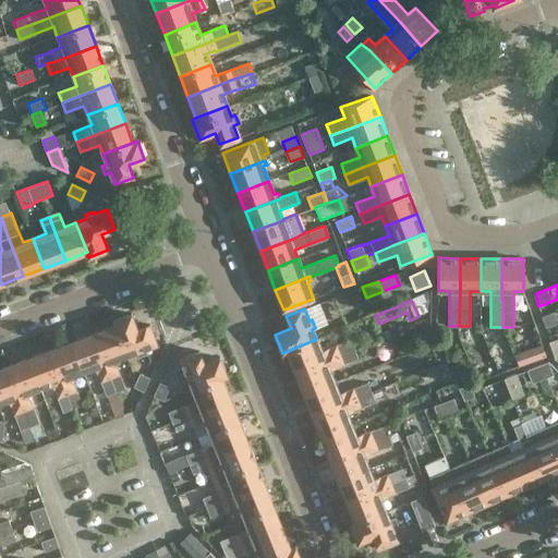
[(546,327),(557,322),(557,319),(555,312),(543,316),(546,327)]
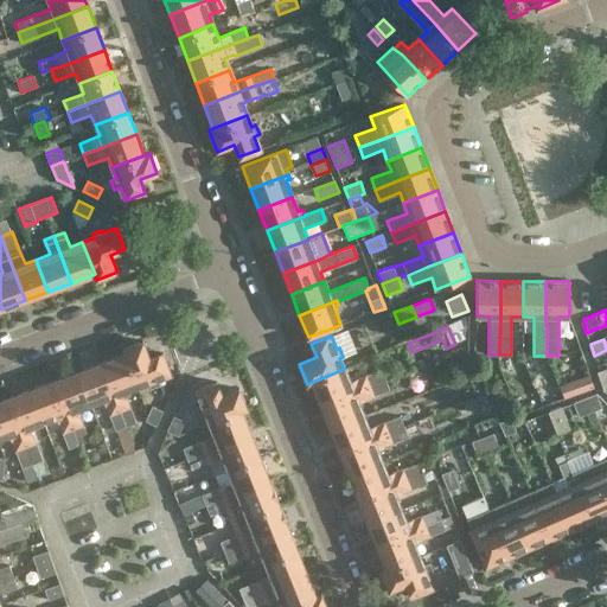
[(149,357),(144,340),(122,349),(125,353),(136,388),(140,396),(152,393),(151,387),(159,384),(158,379),(171,375),(163,353),(149,357)]
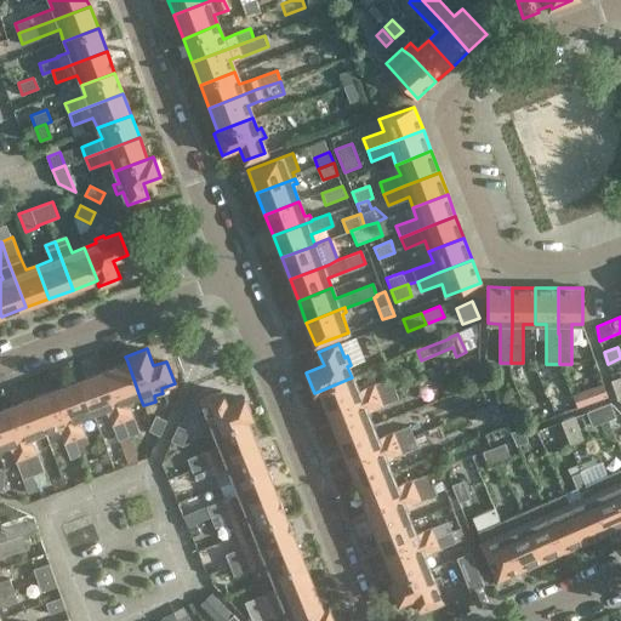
[(129,437),(130,437),(140,433),(134,417),(127,402),(140,397),(127,362),(103,371),(129,437)]
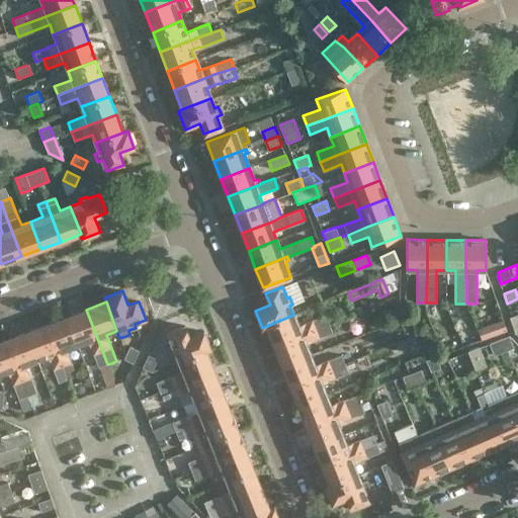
[(115,383),(108,364),(107,364),(86,310),(67,317),(78,346),(90,342),(106,386),(115,383)]
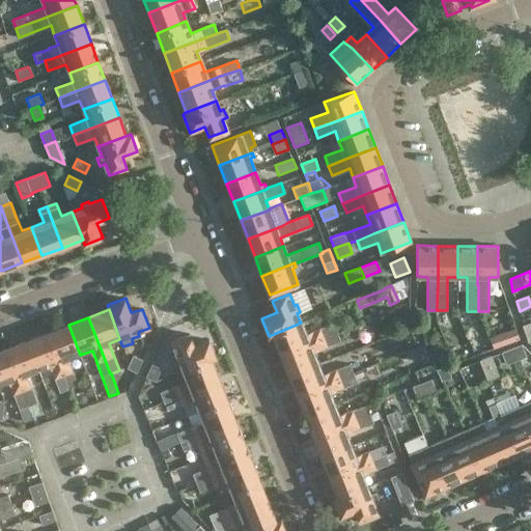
[(322,337),(337,331),(333,322),(305,334),(301,323),(274,334),(281,354),(322,337)]
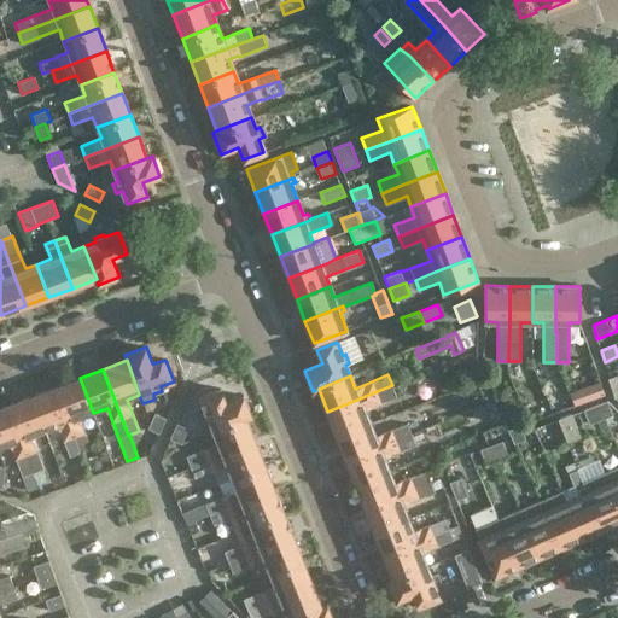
[(81,453),(92,449),(86,433),(80,418),(93,413),(80,378),(56,386),(75,438),(81,453)]
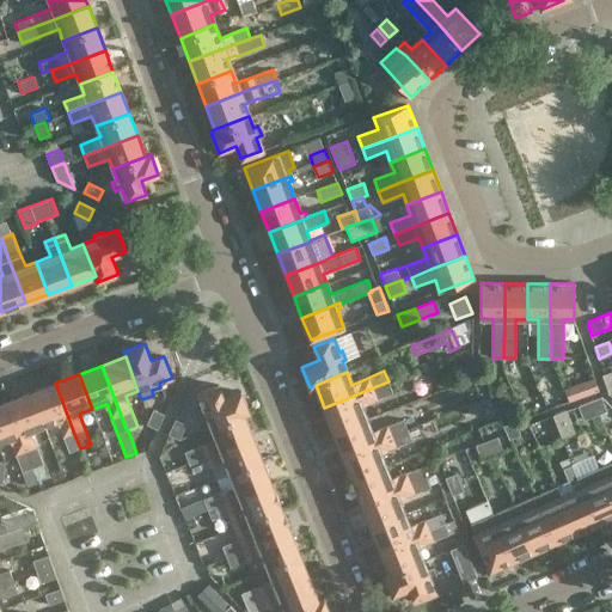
[(595,379),(565,390),(569,402),(599,390),(595,379)]
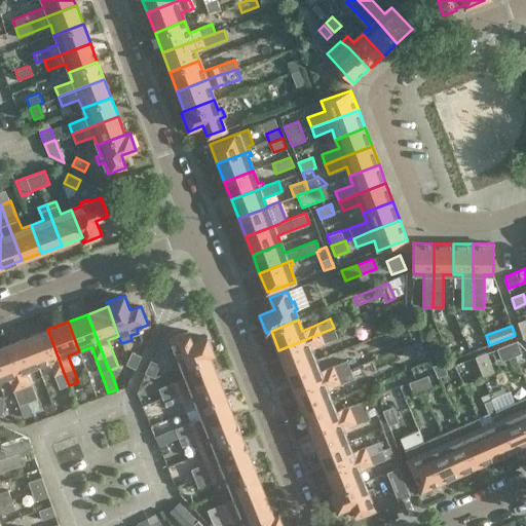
[(287,371),(313,360),(309,348),(338,337),(334,328),(318,334),(278,350),(287,371)]
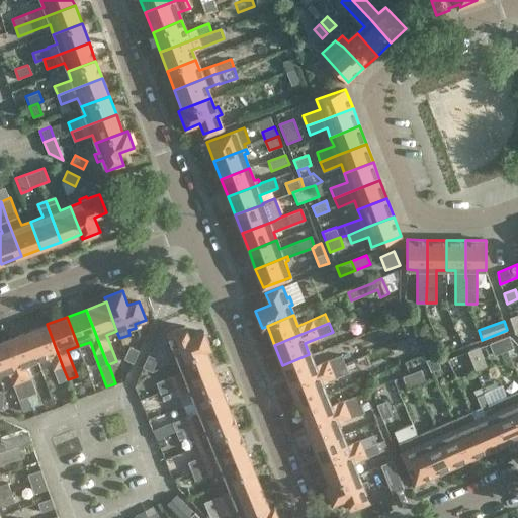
[(63,367),(47,324),(26,332),(37,361),(49,356),(59,383),(68,379),(63,367)]
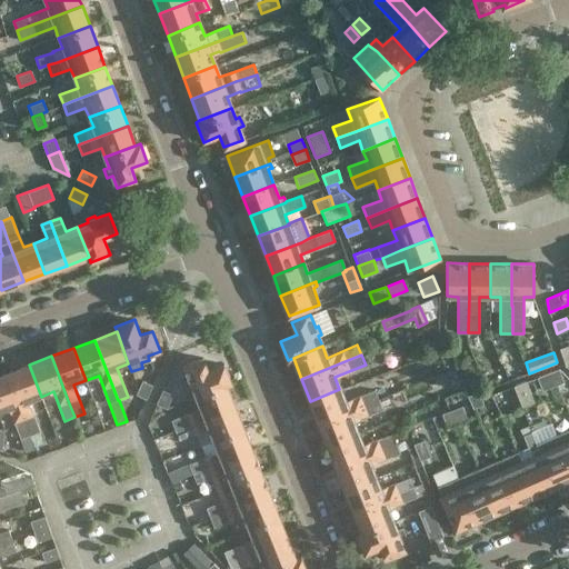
[(196,397),(227,385),(232,382),(225,363),(208,370),(203,358),(182,366),(187,378),(183,379),(186,387),(190,385),(196,397)]
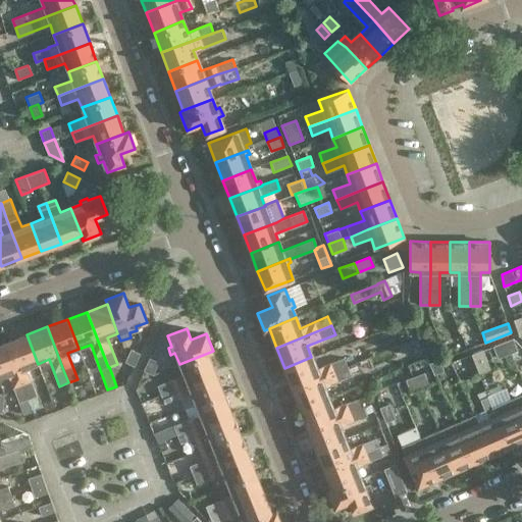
[(482,332),(463,340),(467,350),(485,343),(482,332)]
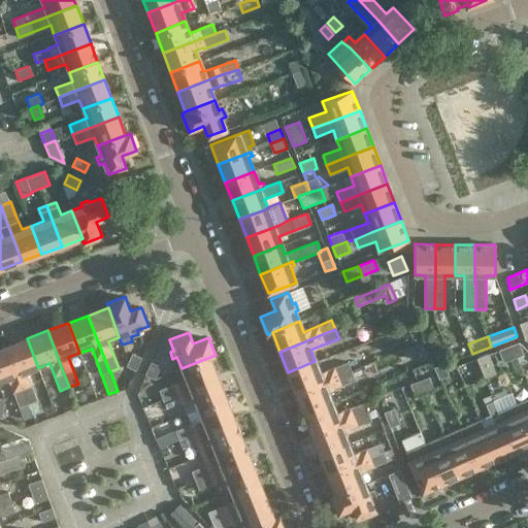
[(29,404),(37,401),(27,372),(38,368),(27,338),(7,345),(29,404)]
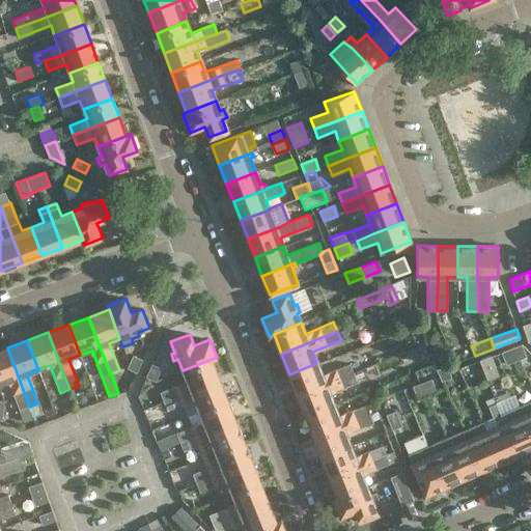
[(522,344),(502,352),(506,364),(527,357),(522,344)]
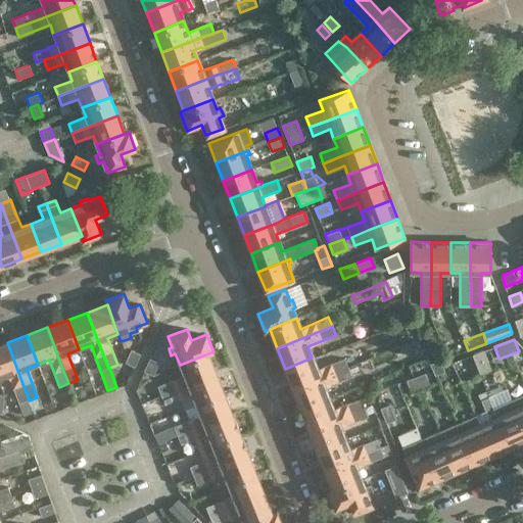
[(0,378),(9,375),(9,376),(19,403),(29,400),(7,342),(0,344),(0,378)]
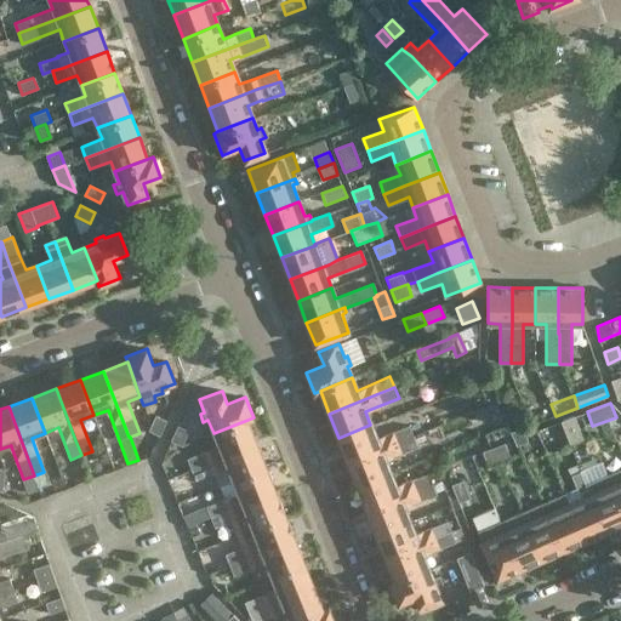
[(149,429),(160,436),(166,421),(155,416),(149,429)]
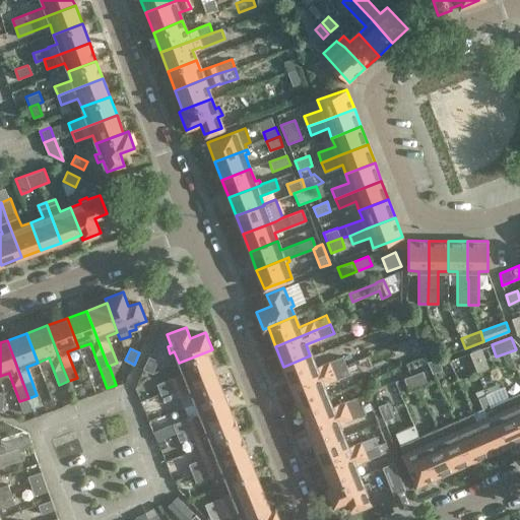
[(477,372),(489,368),(481,348),(469,352),(477,372)]
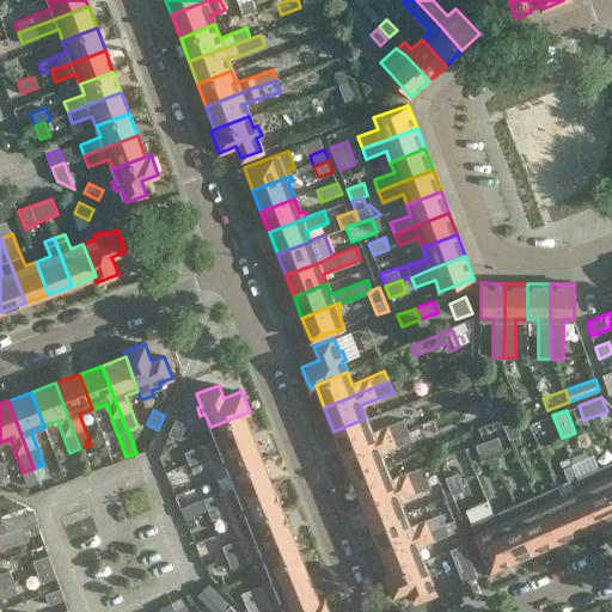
[(189,461),(206,456),(254,436),(244,414),(210,427),(215,440),(184,451),(189,461)]
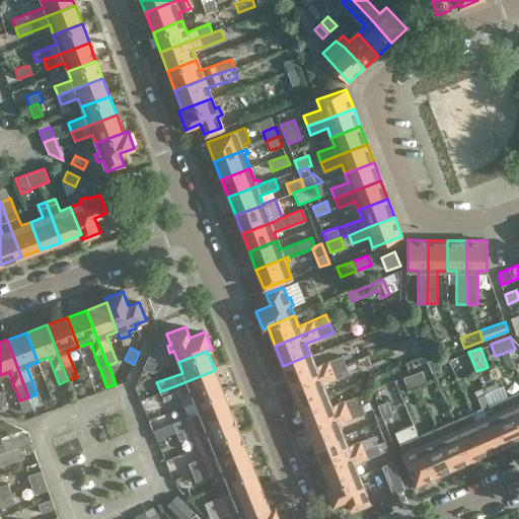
[(149,355),(143,368),(152,372),(158,360),(149,355)]
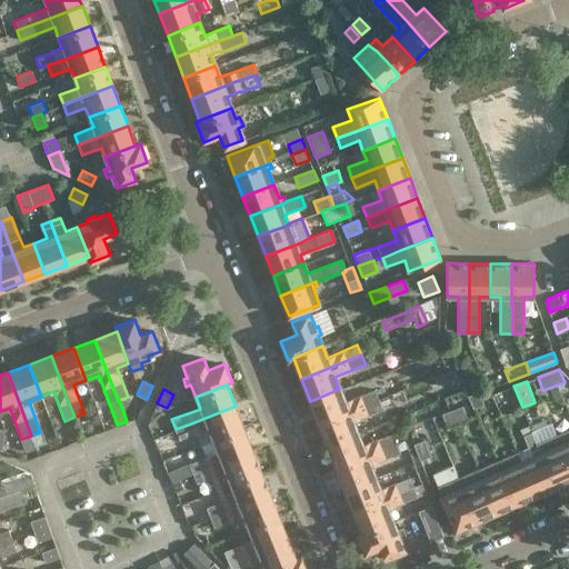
[(362,406),(379,399),(375,389),(345,401),(339,389),(310,401),(319,422),(362,406)]
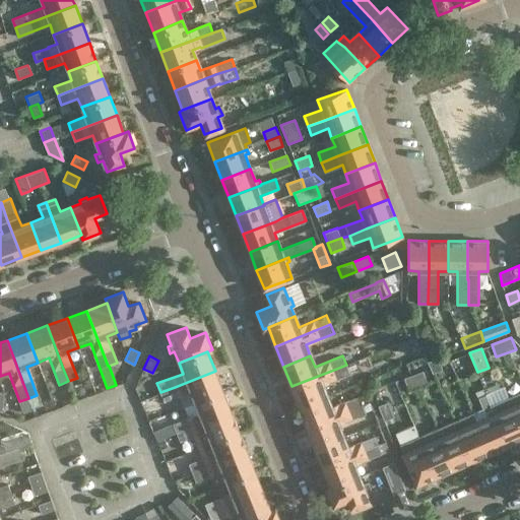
[(437,358),(428,362),(433,373),(443,369),(437,358)]
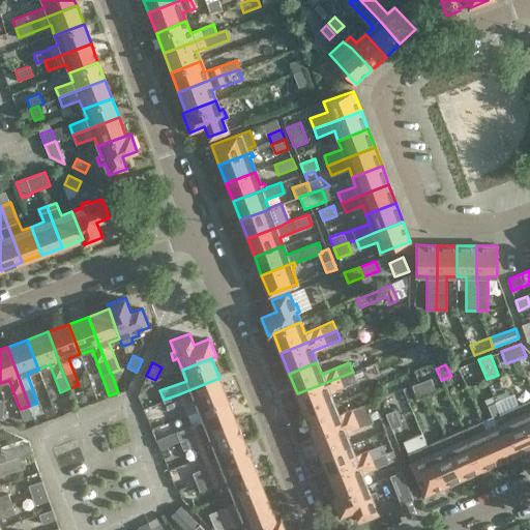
[(361,369),(353,372),(356,381),(367,376),(364,369),(361,370),(361,369)]
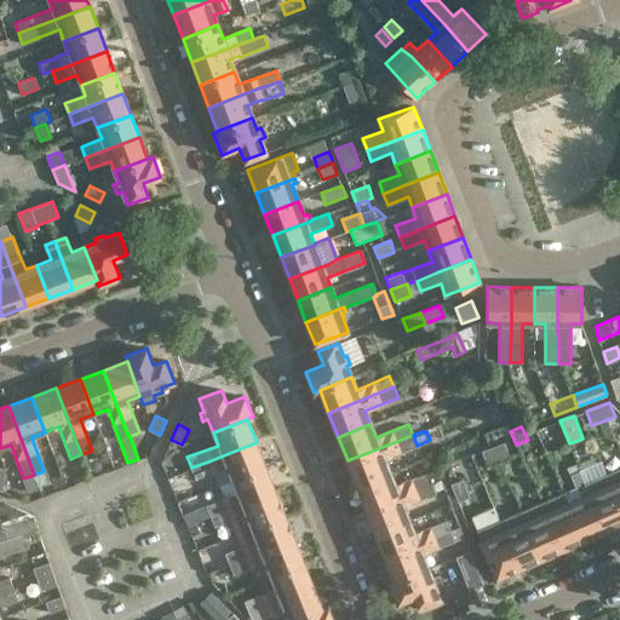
[(357,484),(389,472),(384,459),(417,446),(413,435),(395,442),(348,460),(357,484)]
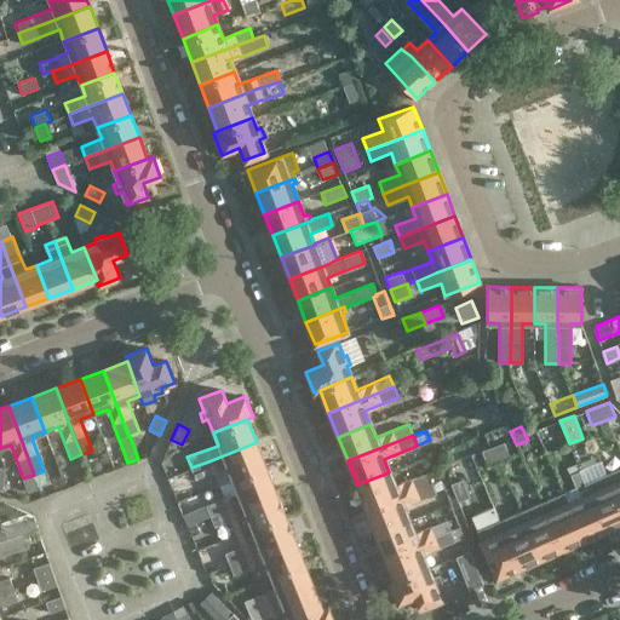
[(584,442),(583,438),(569,443),(579,469),(584,466),(575,445),(584,442)]
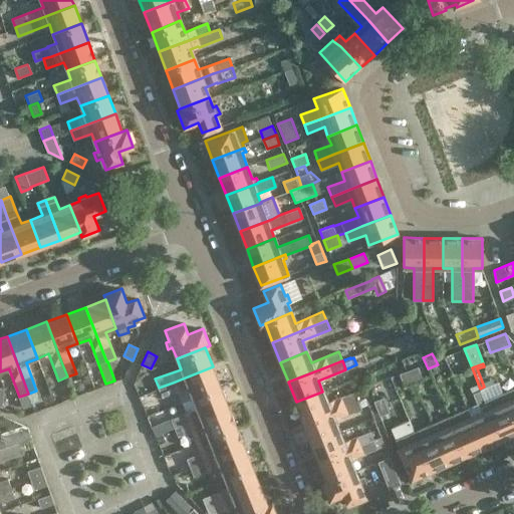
[(192,398),(221,387),(213,366),(173,382),(159,388),(162,397),(188,387),(192,398)]
